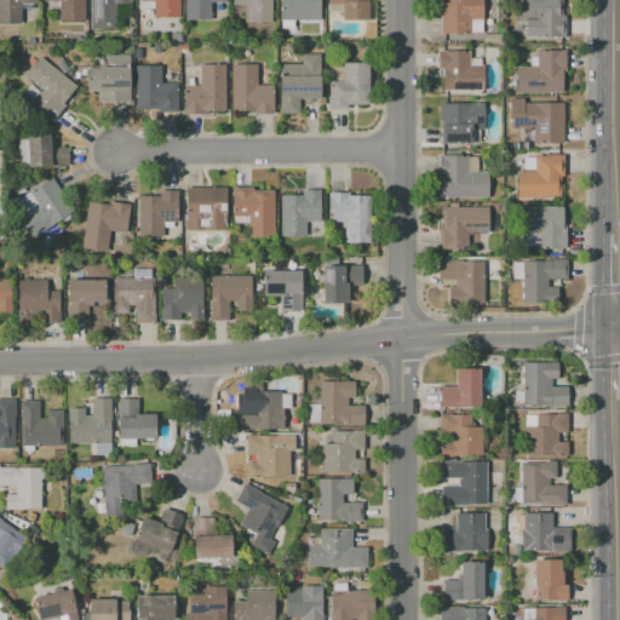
[(38,0),(38,4),(21,4),(21,24),(0,24),(0,0),(38,0)]
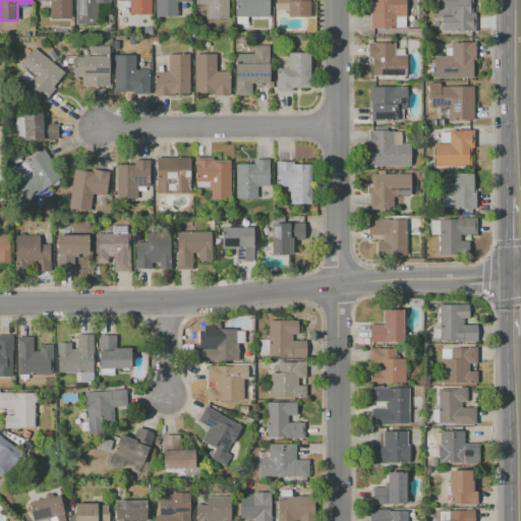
[(71,0),(71,18),(50,18),(50,0),(71,0)]
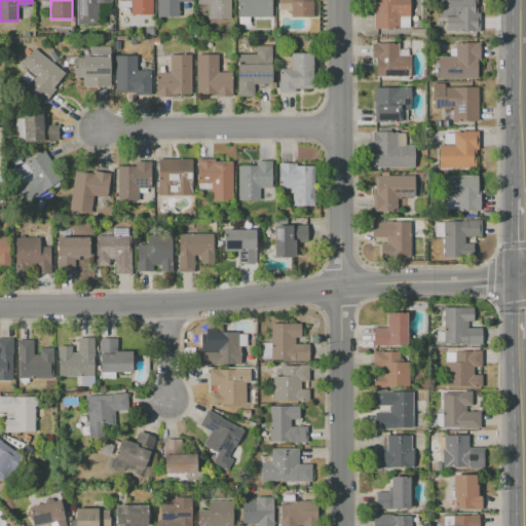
[(76,25),(76,0),(112,0),(112,3),(97,3),(97,25),(76,25)]
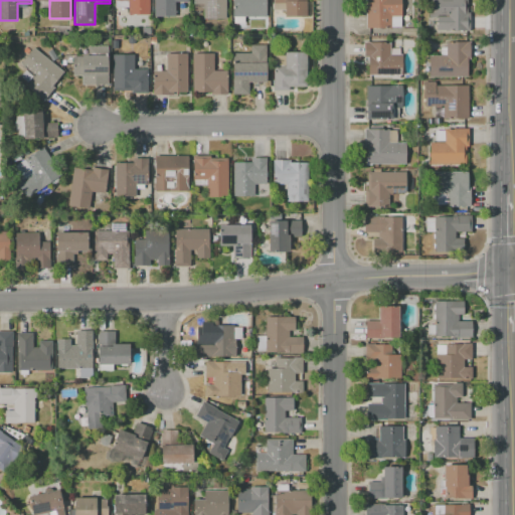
[(149,0),(149,14),(128,14),(128,7),(115,7),(115,0),(149,0)]
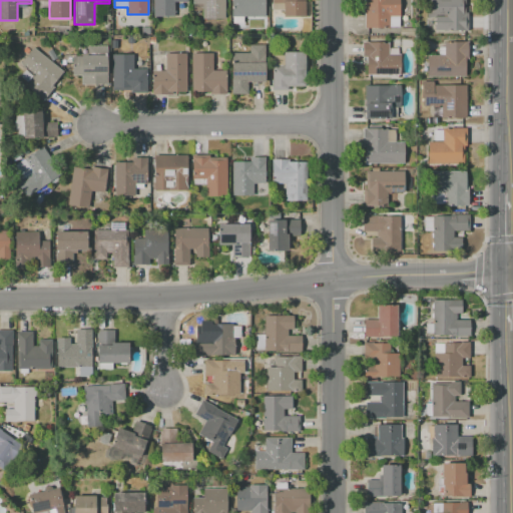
[(152,0),(186,0),(186,2),(174,2),(174,16),(152,16),(152,0)]
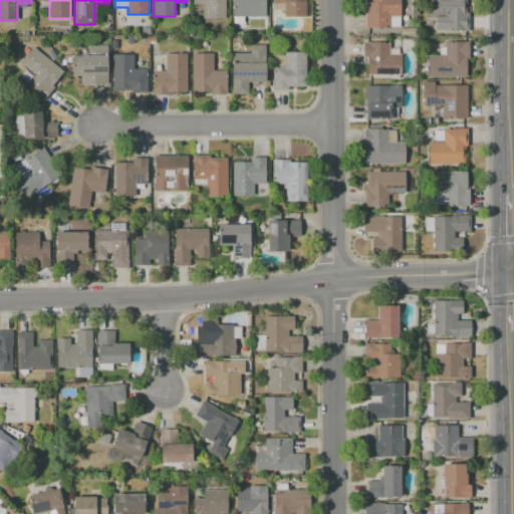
[(225,0),(225,18),(203,18),(203,3),(192,3),(192,0),(225,0)]
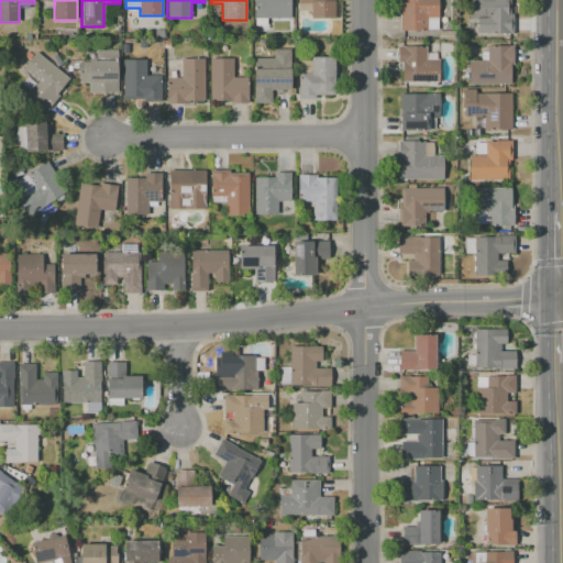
[(290,0),(290,19),(254,19),(254,0),(290,0)]
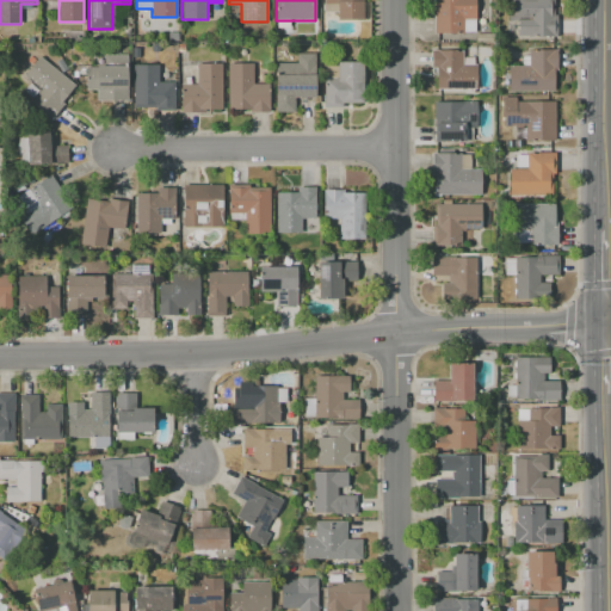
[(323,0),(364,0),(364,22),(337,22),(337,4),(323,4),(323,0)]
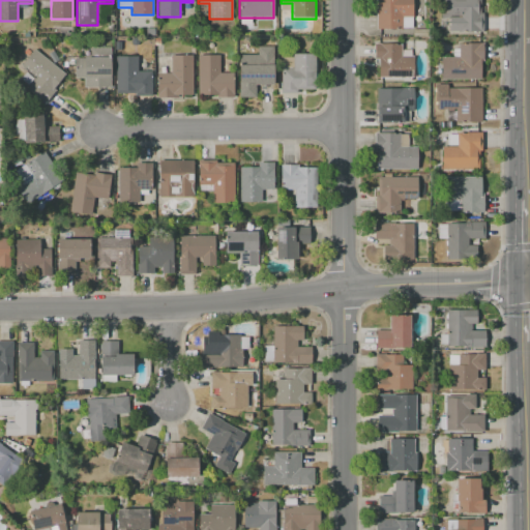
[(376,0),(412,0),(412,28),(376,28),(376,0)]
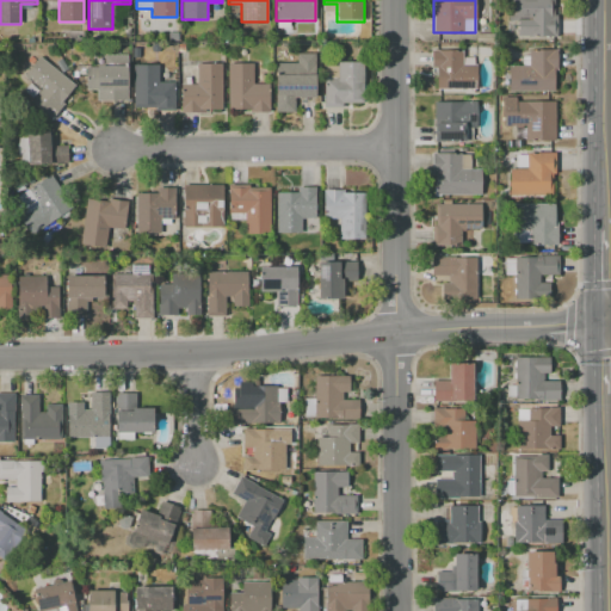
[(507,0),(554,0),(554,16),(556,16),(556,37),(518,37),(518,22),(507,22),(507,0)]
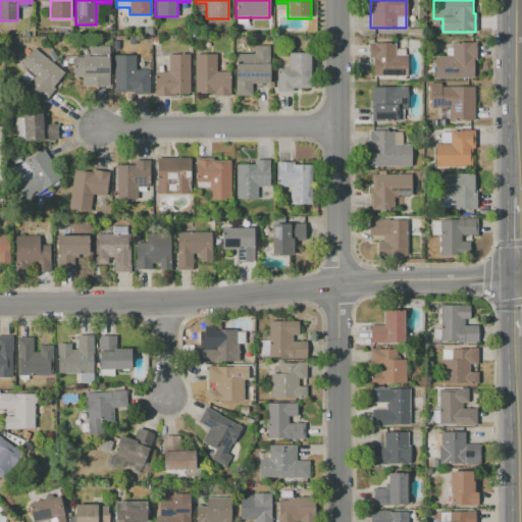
[(407,29),(420,29),(420,37),(407,37),(407,29)]
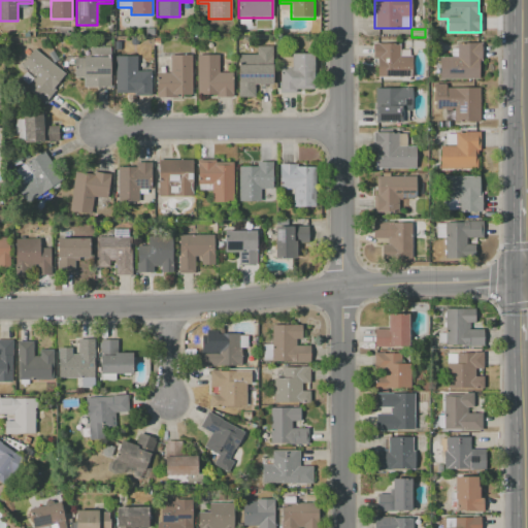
[(439,79),(439,56),(452,56),(452,48),(457,48),(457,42),(482,42),(482,61),(480,61),(480,79),(439,79)]
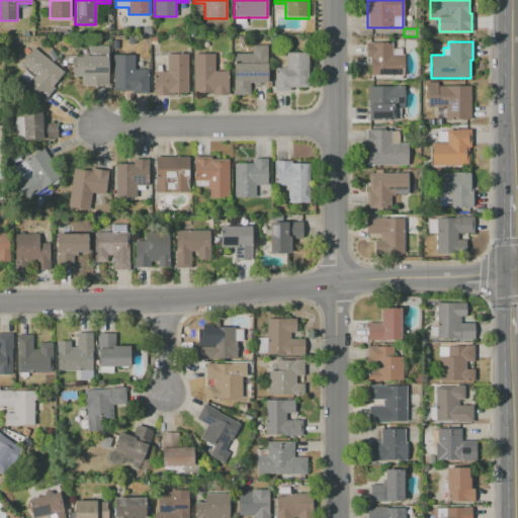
[(365,42),(392,42),(392,55),(404,55),(404,76),(370,76),(370,58),(365,58),(365,42)]
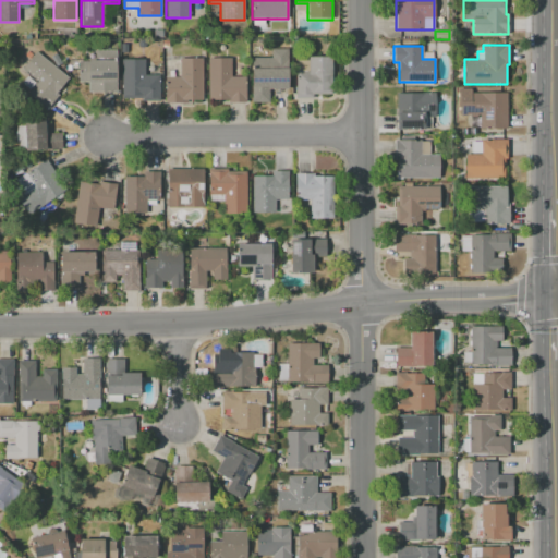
[(118,49),(118,92),(88,92),(88,82),(79,82),(79,60),(94,60),(94,49),(118,49)]
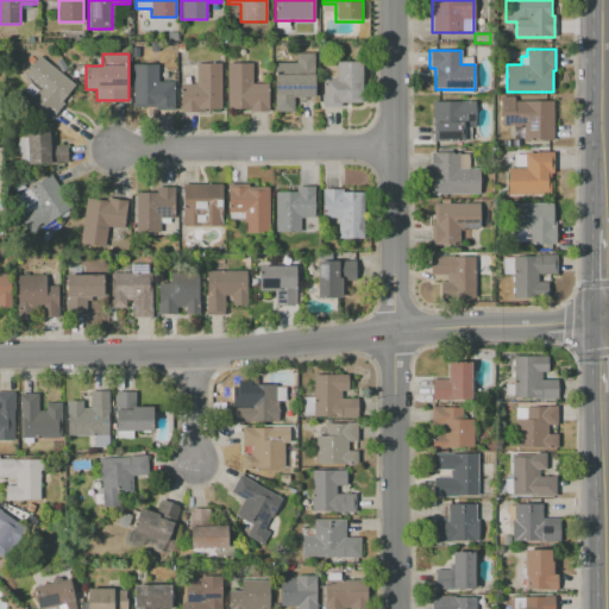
[(275,111),(275,63),(296,63),(296,54),(314,54),(314,98),(294,98),(294,111),(275,111)]
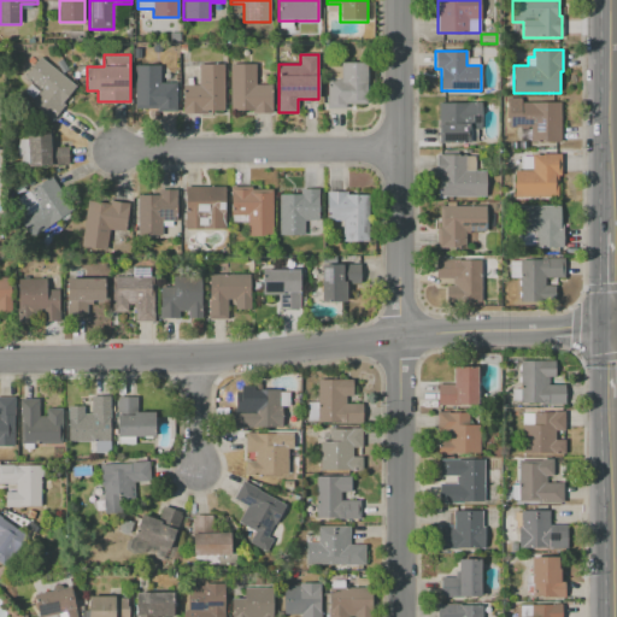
[(40,57),(76,87),(63,104),(65,105),(52,121),(30,103),(40,90),(23,77),(40,57)]
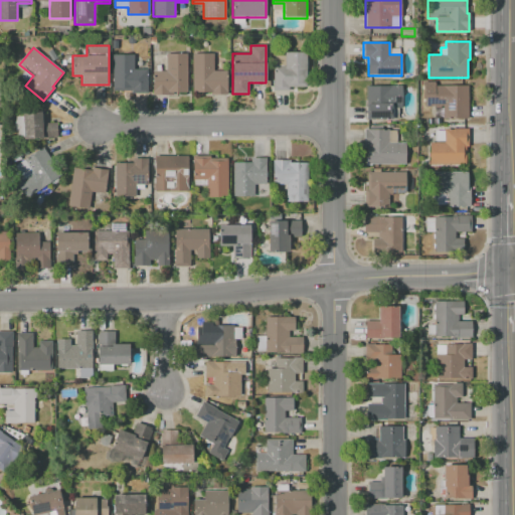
[(274,91),(274,66),(276,66),(276,55),(285,55),(285,52),(307,52),(307,88),(289,88),(289,91),(274,91)]
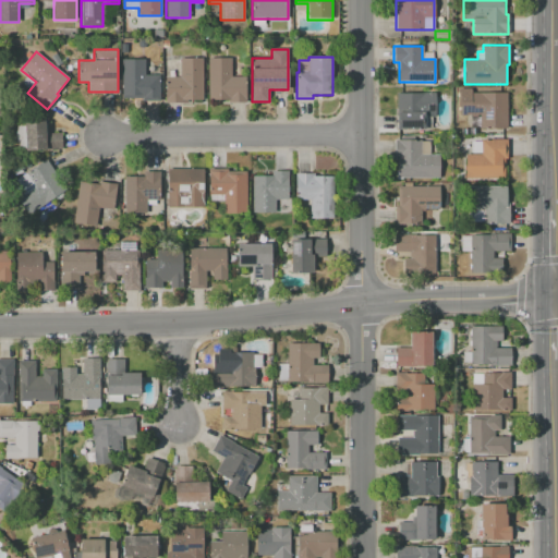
[(203,58),(203,99),(181,99),(181,102),(165,102),(165,76),(179,76),(179,58),(203,58)]
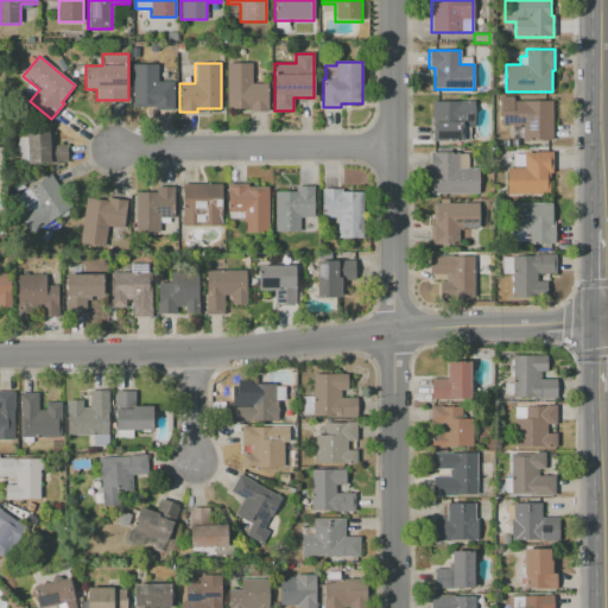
[(226,63),(252,63),(252,83),(267,83),(267,112),(248,112),(248,108),(226,108),(226,63)]
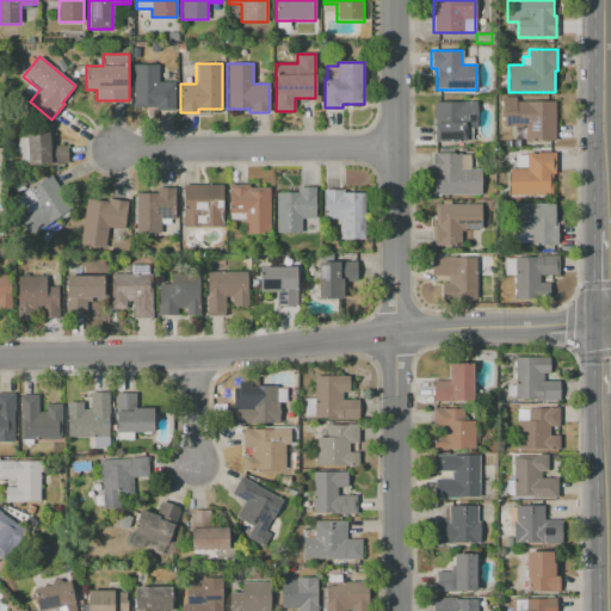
[(174,110),(133,110),(133,65),(159,65),(159,82),(174,82),(174,110)]
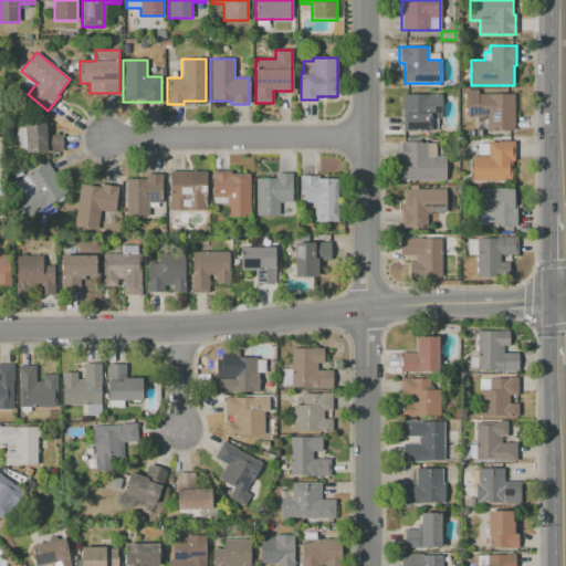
[(28,77),(35,84),(30,91),(22,84),(28,77)]
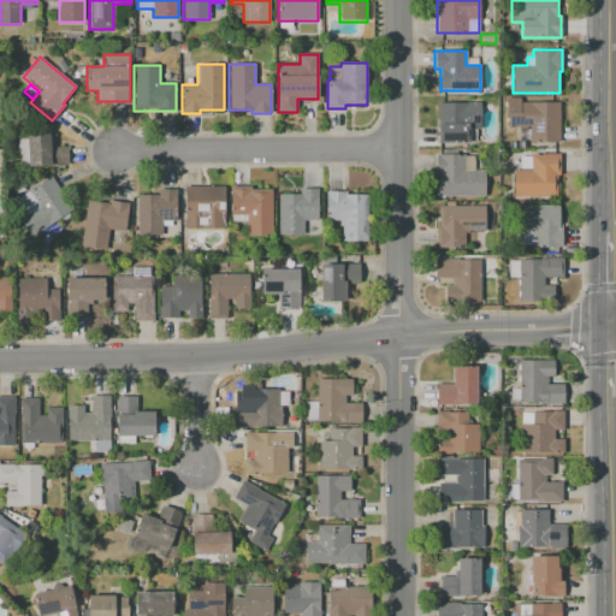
[(505,98),(520,98),(520,102),(560,102),(560,142),(529,142),(529,129),(505,129),(505,98)]
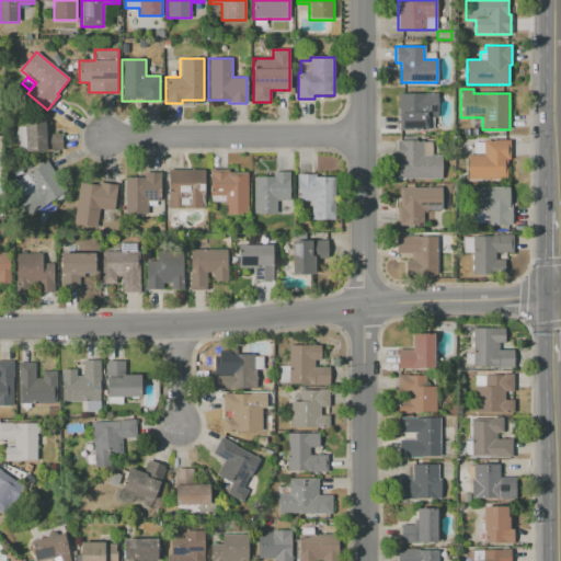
[(399,93),(437,93),(437,117),(434,117),(434,129),(399,129),(399,93)]
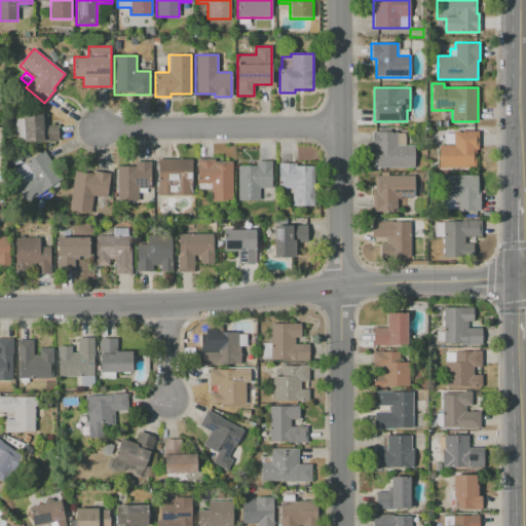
[(42,113),(43,125),(59,124),(59,133),(43,134),(43,141),(24,141),(23,114),(42,113)]
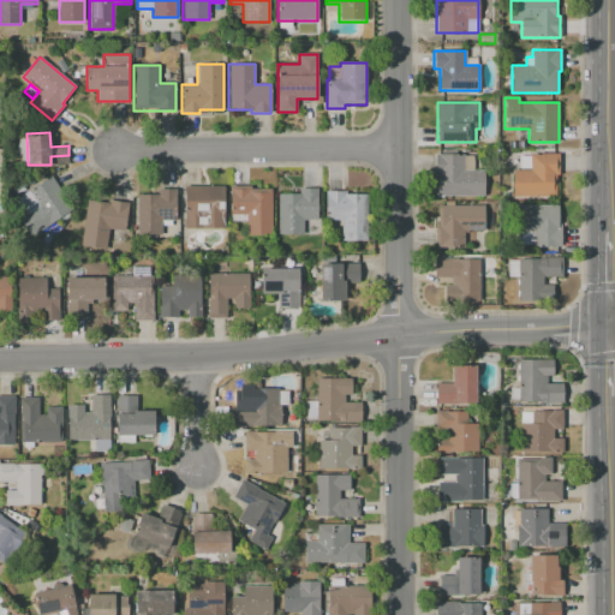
[(434,154),(473,154),(473,171),(484,171),(484,197),(437,197),(437,175),(434,175),(434,154)]
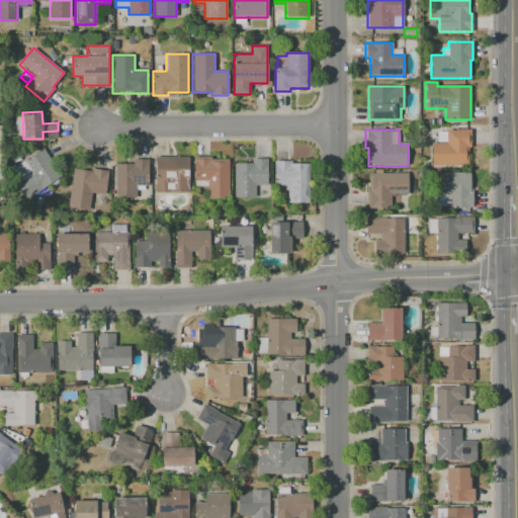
[(432,165),(432,144),(446,144),(446,130),(469,130),(469,147),(467,147),(467,165),(432,165)]
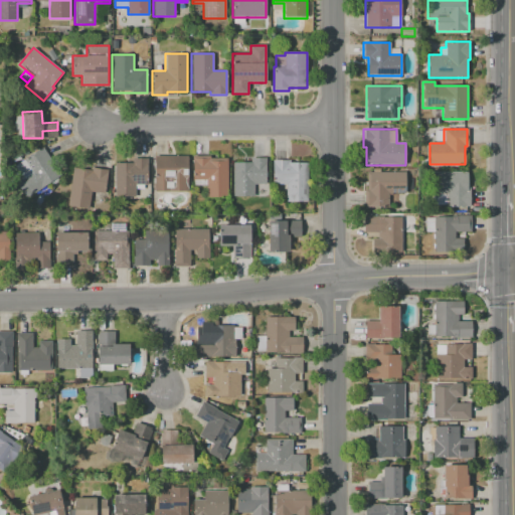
[(26,198),(7,170),(43,147),(61,175),(26,198)]
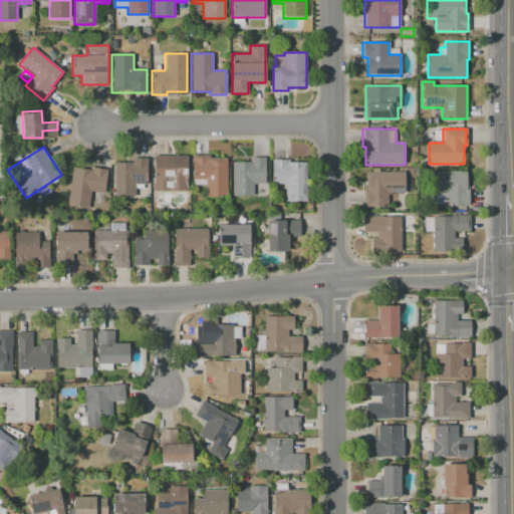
[(228,196),(206,196),(206,180),(193,180),(193,155),(211,155),(211,158),(228,158),(228,196)]
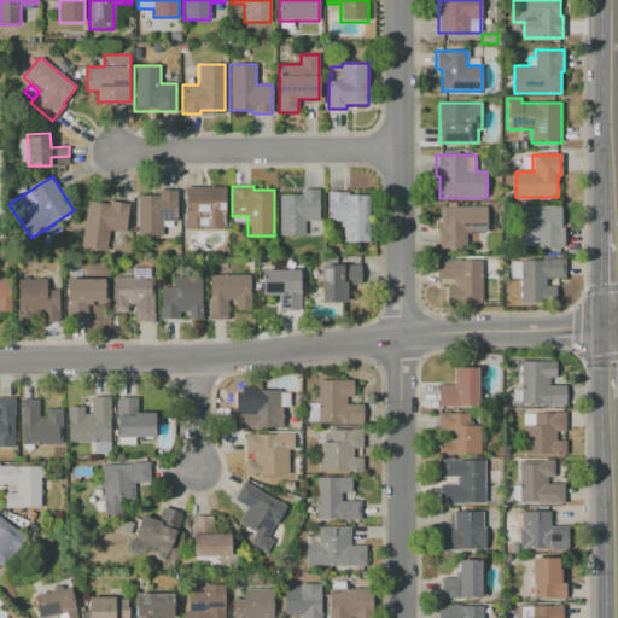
[(226,229),(185,229),(185,187),(226,187),(226,229)]
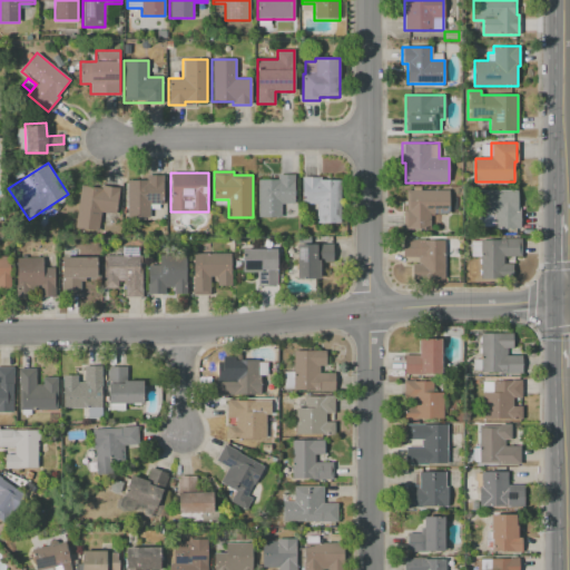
[(294,174),(294,205),(282,205),(282,217),(258,217),(258,179),(277,179),(277,174),(294,174)]
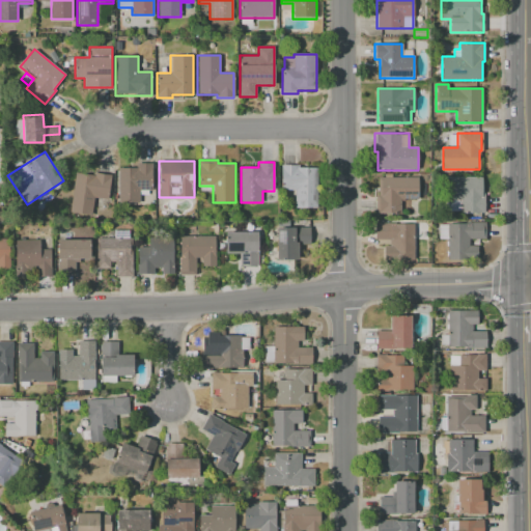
[(152,163),(152,191),(140,191),(140,201),(118,201),(118,168),(136,168),(136,163),(152,163)]
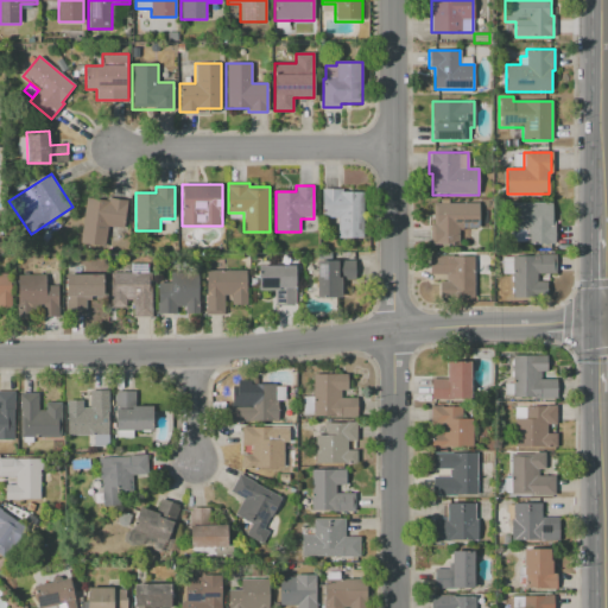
[(363,191),(363,239),(337,239),(337,217),(322,217),(322,189),(343,189),(343,191),(363,191)]
